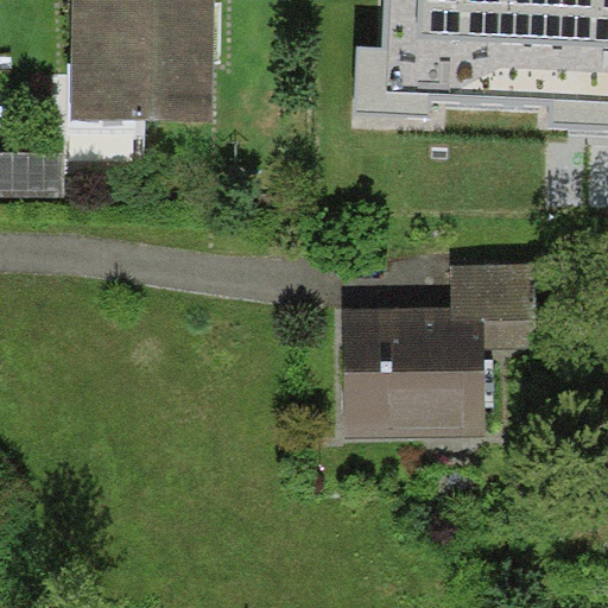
[(74,0),(74,119),(214,121),(215,0),(74,0)]
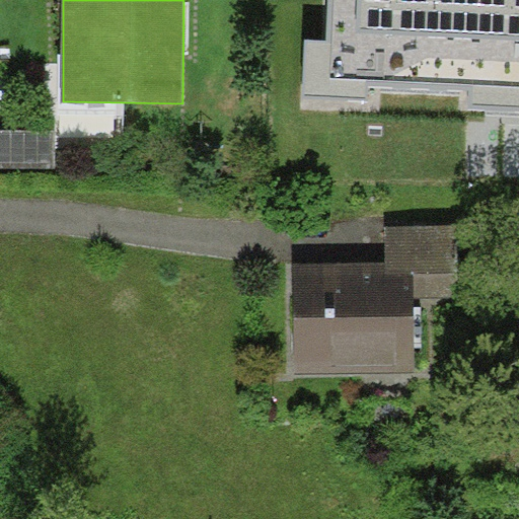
[(518,0),(328,0),(326,40),(307,39),(305,94),(369,98),(369,86),(470,91),(469,107),(518,109),(518,0)]
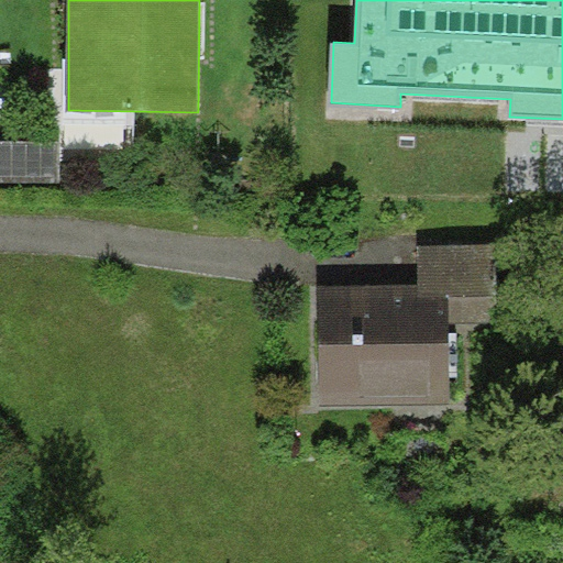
[(62,140),(0,139),(0,185),(1,186),(62,186),(62,140)]
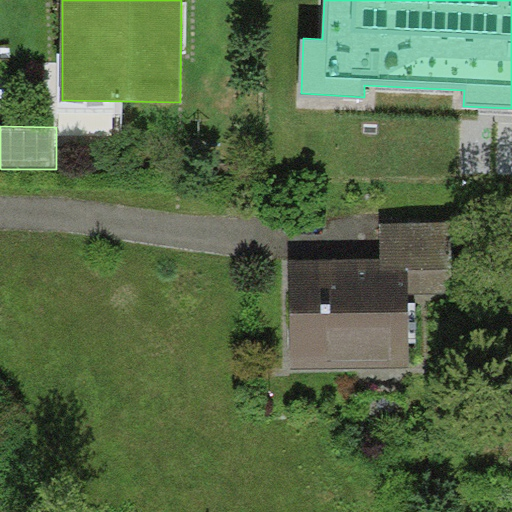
[(381,223),(381,259),(381,271),(410,271),(410,294),(452,294),(452,223),(381,223)]
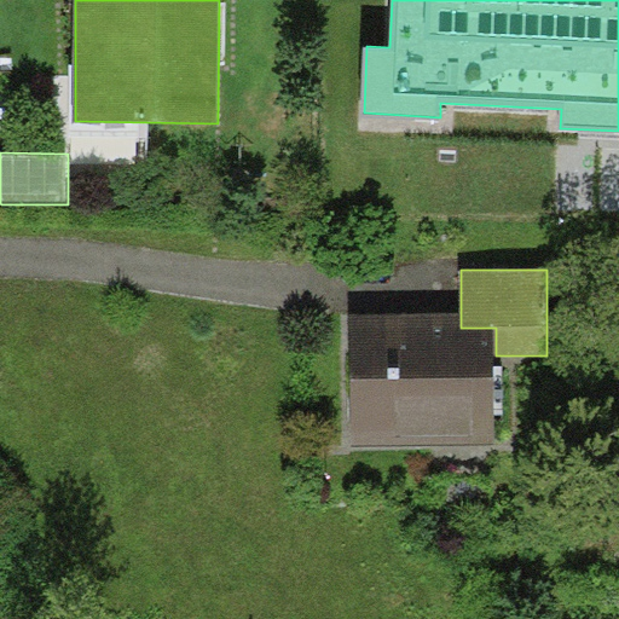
[(461,313),(350,314),(351,446),(496,446),(496,356),(496,328),(461,328),(461,313)]
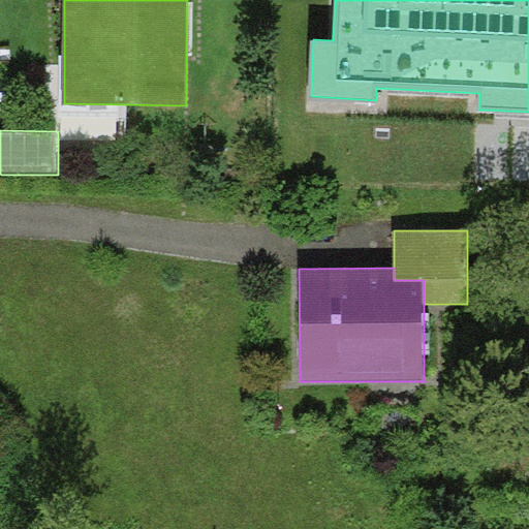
All buildings are outlined.
